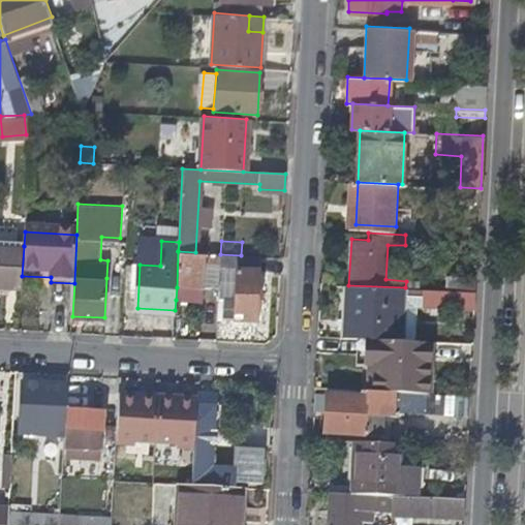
[(0,284),(22,286),(22,276),(24,246),(0,245),(0,284)]
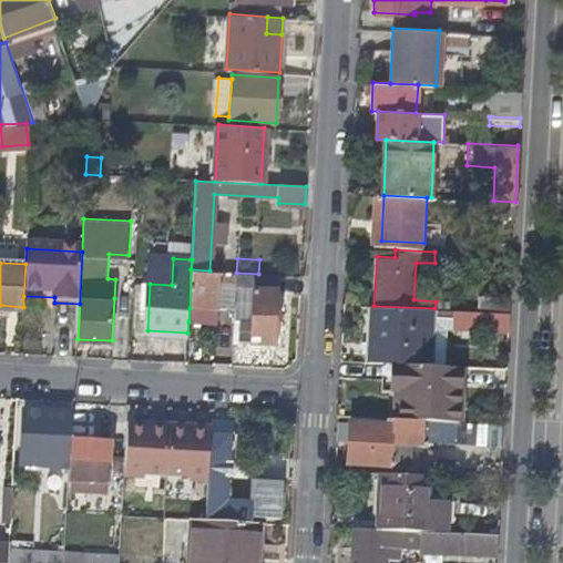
[(191,269),(190,308),(218,309),(218,292),(236,293),(236,273),(210,270),(191,269)]
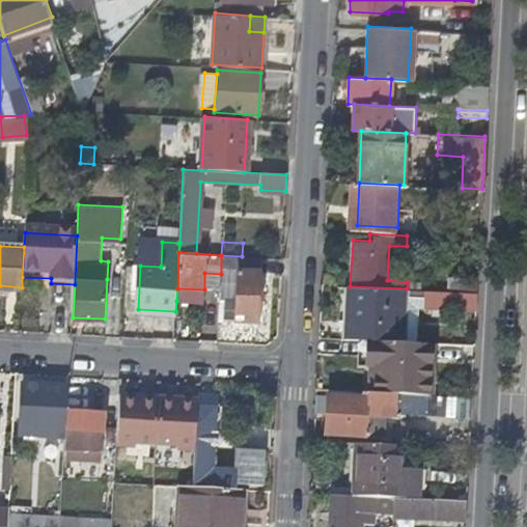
[(221,255),(221,274),(220,276),(239,277),(238,288),(228,288),(227,307),(258,308),(260,257),(242,256),(221,255)]
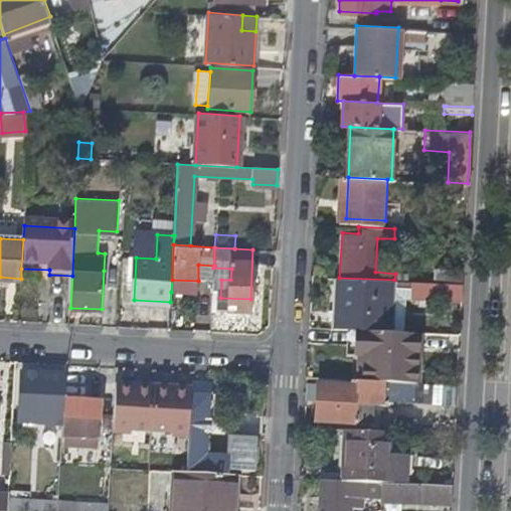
[(435,270),(434,282),(438,283),(462,284),(463,271),(435,270)]
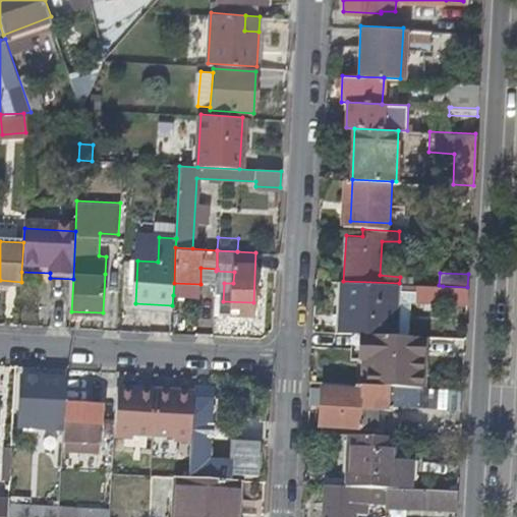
[(343,281),(340,280),(337,332),(357,333),(364,334),(397,335),(399,291),(405,292),(419,292),(419,284),(399,283),(343,281)]
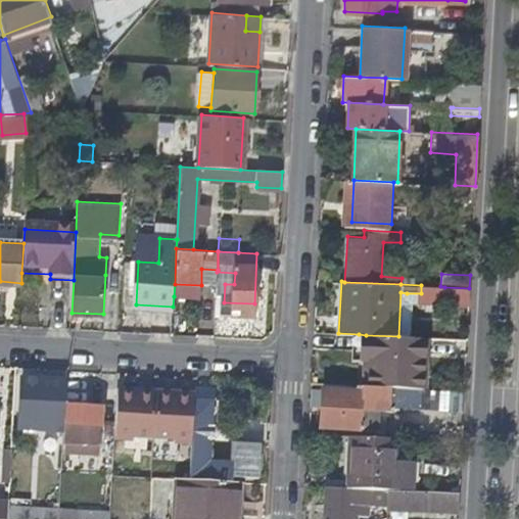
[(201,285),(175,284),(174,296),(200,297),(201,285)]
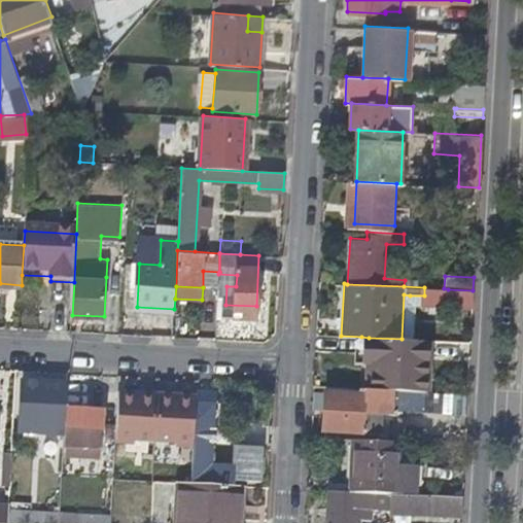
[(473,290),(448,289),(447,303),(472,304),(473,290)]
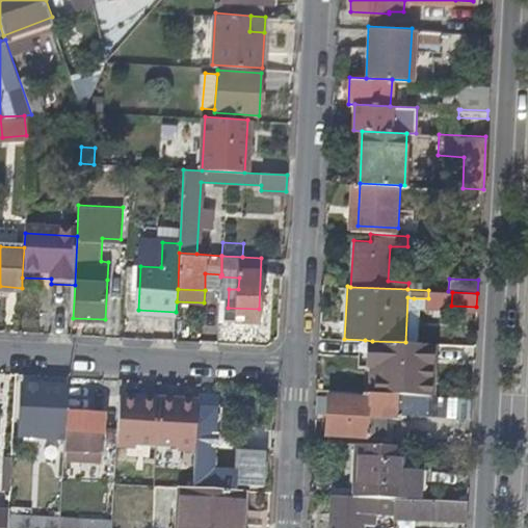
[(407,297),(405,342),(412,343),(414,298),(407,297)]
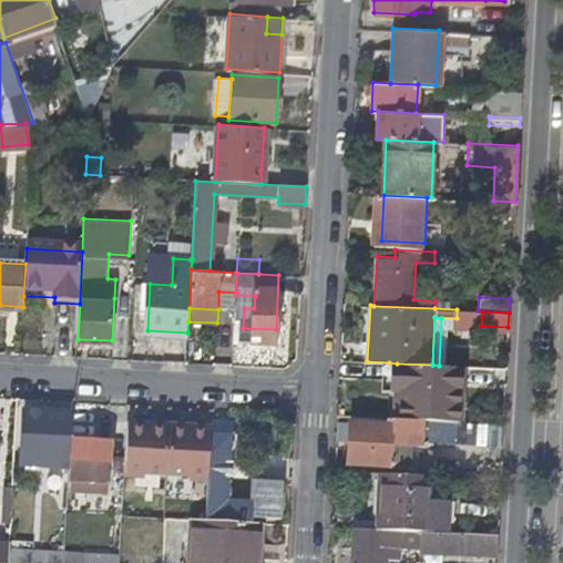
[(432,365),(397,364),(396,388),(399,388),(398,418),(457,421),(459,367),(439,366),(432,365)]
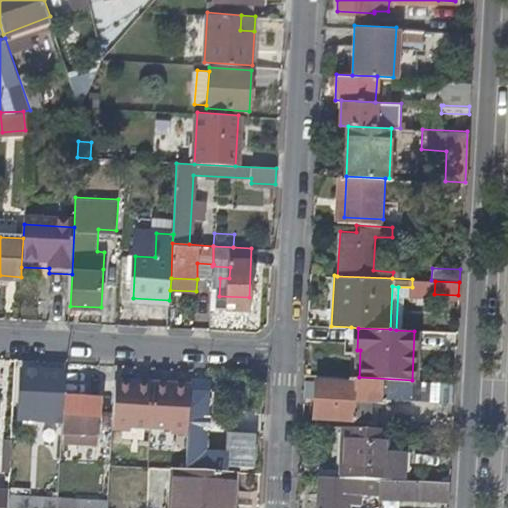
[(45,400),(65,401),(65,394),(67,372),(23,369),(20,411),(44,413),(45,400)]
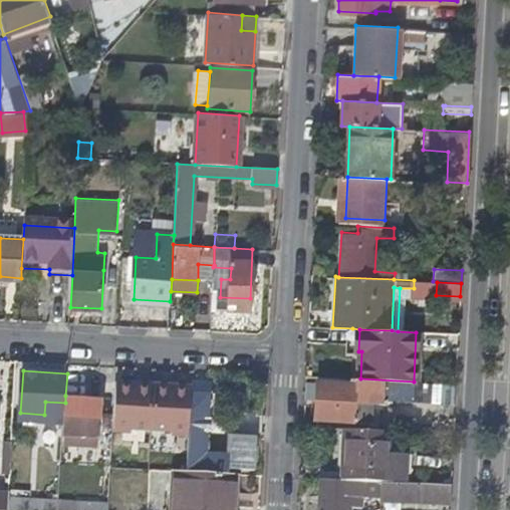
[(360,378),(356,378),(356,384),(320,381),(318,420),(354,422),(355,402),(384,404),(385,398),(455,402),(455,384),(414,381),(360,378)]
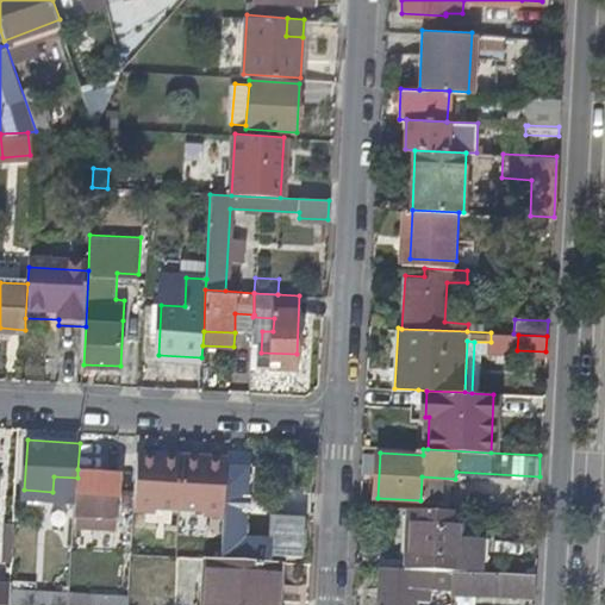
[(135,478),(133,510),(154,511),(154,504),(204,507),(204,513),(223,515),(224,492),(225,462),(181,460),(136,457),(135,478)]
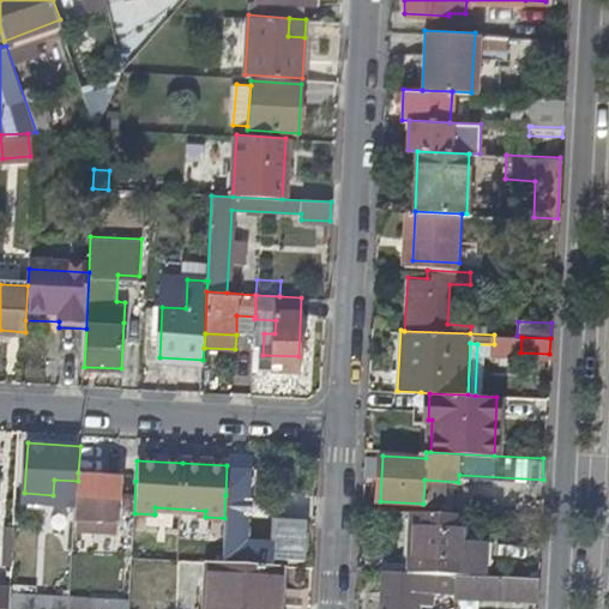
[(224,518),(222,561),(272,564),(272,558),(303,559),(306,522),(272,519),(272,538),(247,537),(251,466),(227,465),(225,495),(224,518)]
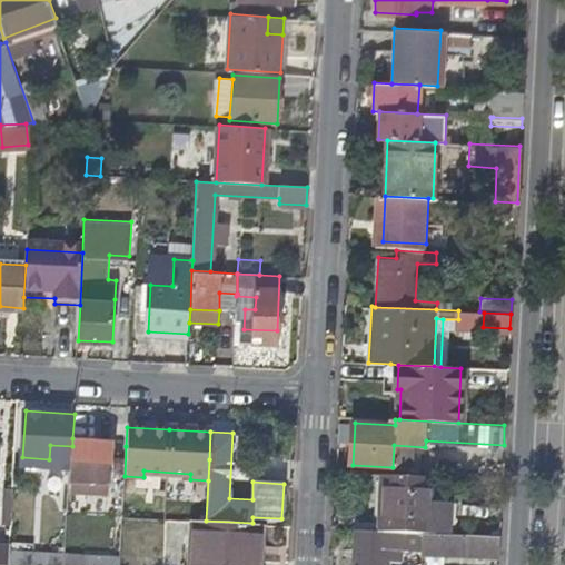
[(112,440),(72,438),(72,446),(70,477),(109,479),(112,440)]
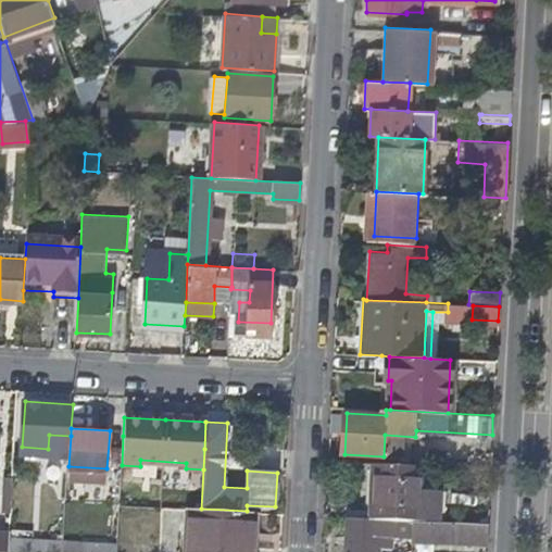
[(415,451),(414,466),(426,467),(440,467),(441,452),(415,451)]
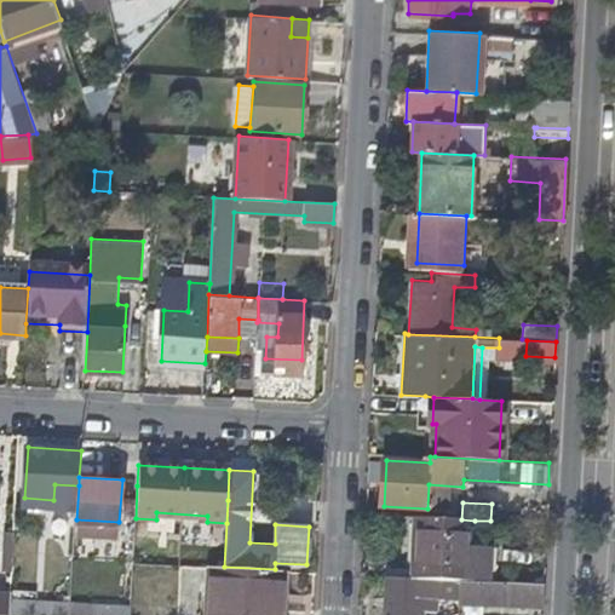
[(461,519),(417,517),(413,576),(460,579),(471,579),(475,521),(461,519)]
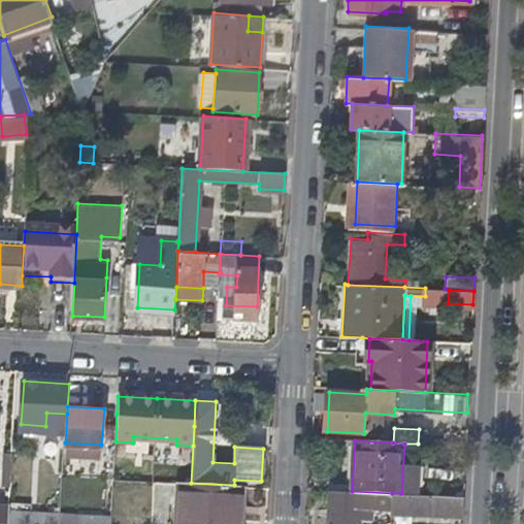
[(64,453),(100,456),(101,445),(65,443),(64,453)]
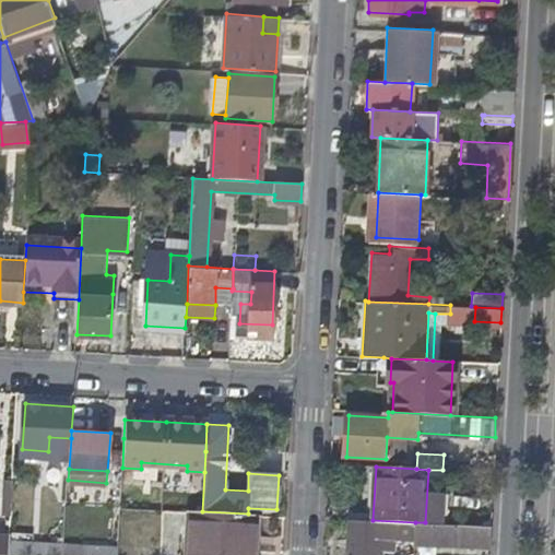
[(2,520),(10,520),(12,489),(4,488),(2,520)]
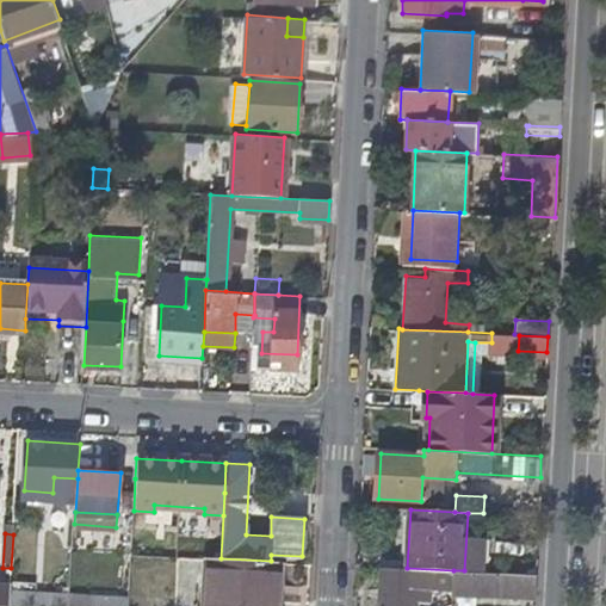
[(208,558),(204,605),(282,605),(284,562),(271,561),(221,558),(208,558)]
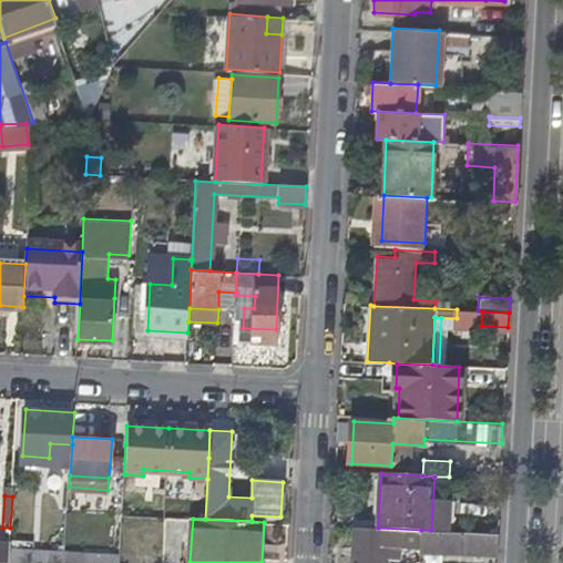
[(378,528),(355,526),(352,562),(387,562),(388,543),(420,544),(420,549),(460,551),(460,554),(495,556),(498,533),(457,531),(457,535),(421,533),(421,530),(378,528)]
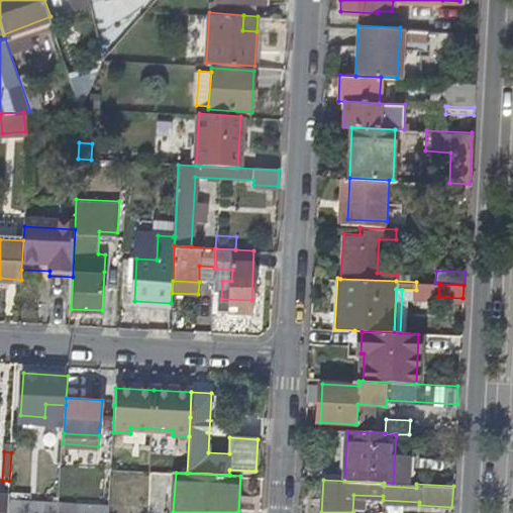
[(0,512),(7,512),(8,499),(9,493),(0,492),(0,512)]
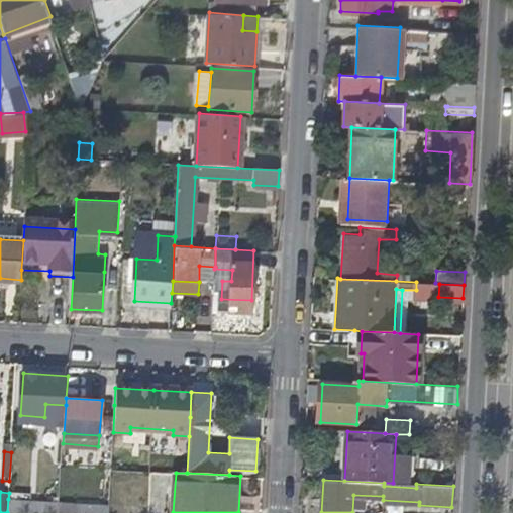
[(8,499),(7,512),(58,512),(60,501),(8,499)]
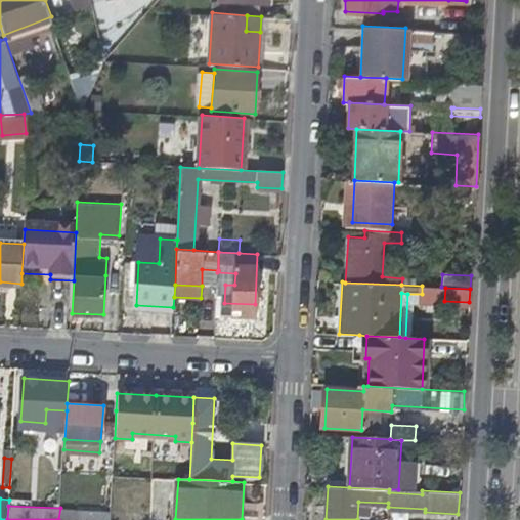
[(60,508),(58,519),(110,519),(111,511),(60,508)]
